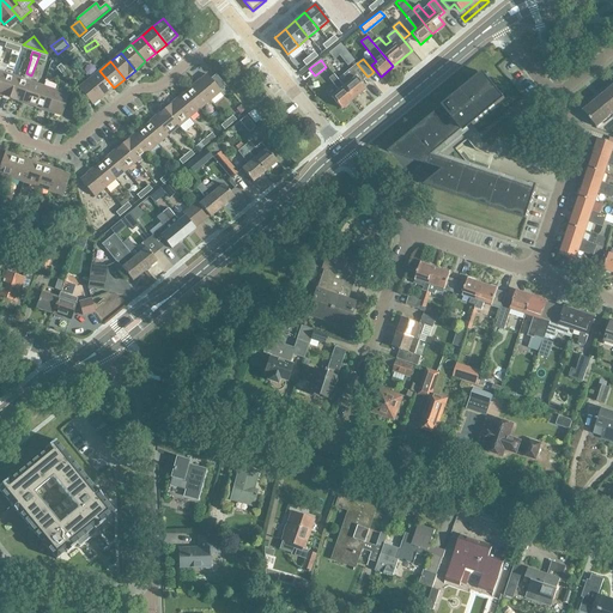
[(404,62),(381,82),(386,86),(408,68),(404,62)]
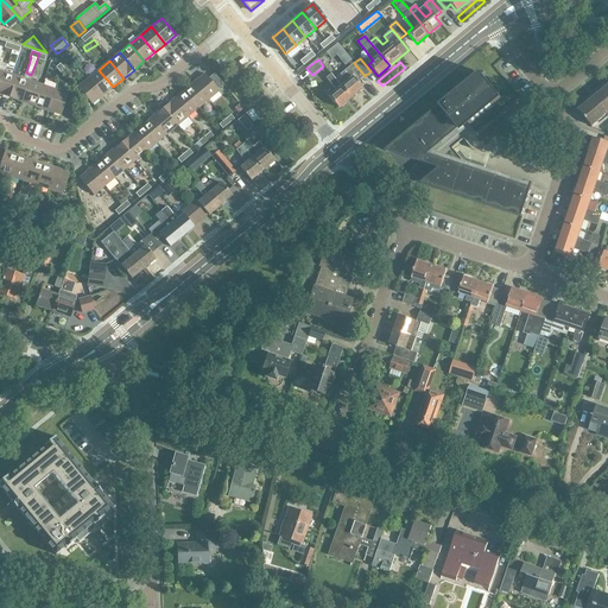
[(335,78),(350,99),(362,89),(356,82),(365,76),(354,63),(335,78)]
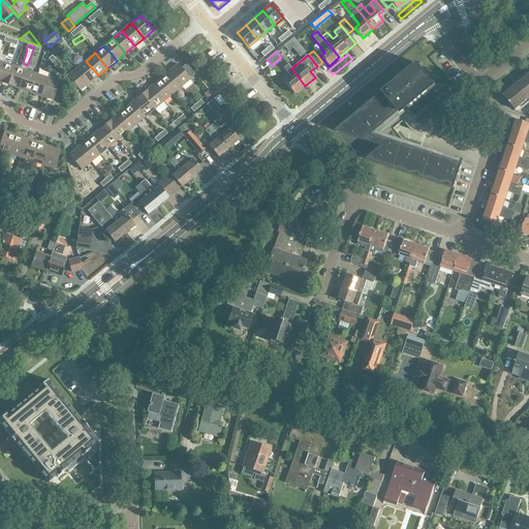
[(98,75),(86,61),(76,68),(89,83),(98,75)]
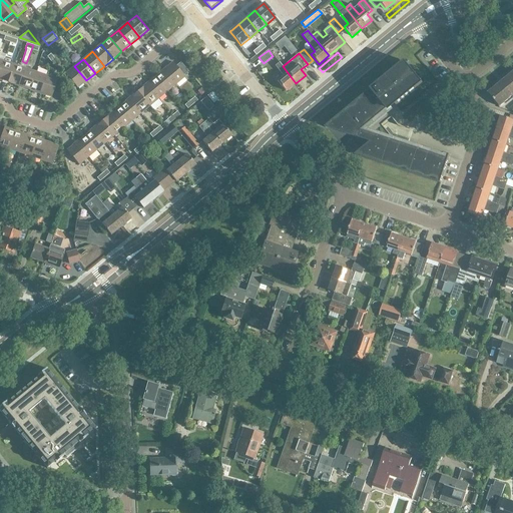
[(0,79),(8,82),(14,65),(3,61),(0,70),(0,79)]
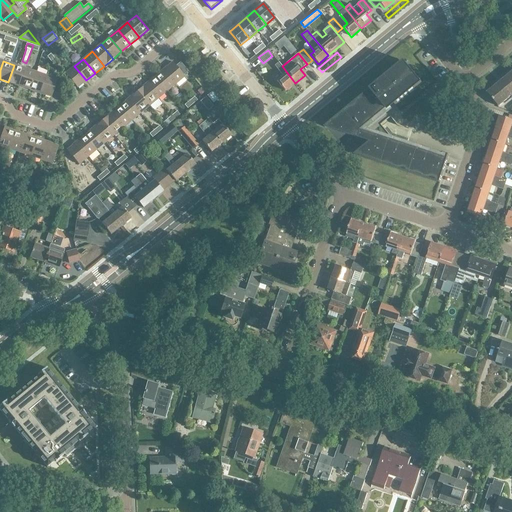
[(163,70),(175,84),(184,77),(183,75),(188,72),(180,63),(176,66),(172,62),(163,70)]
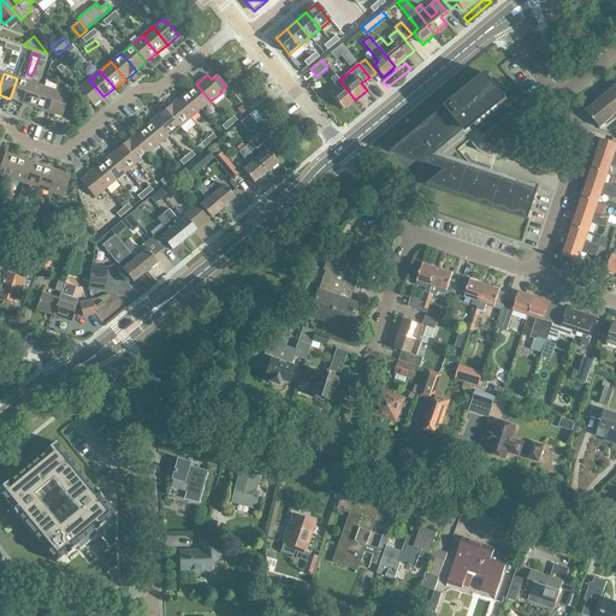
[(350,107),(349,105),(355,100),(339,80),(335,75),(330,80),(341,92),(333,98),(343,110),(344,108),(347,110),(350,107)]
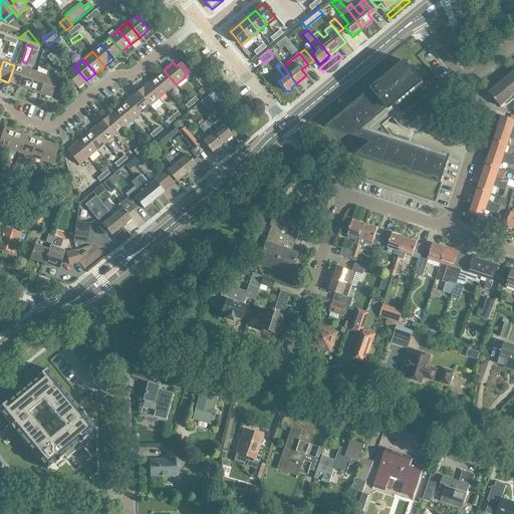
[(19,86),(25,68),(14,65),(8,82),(19,86)]
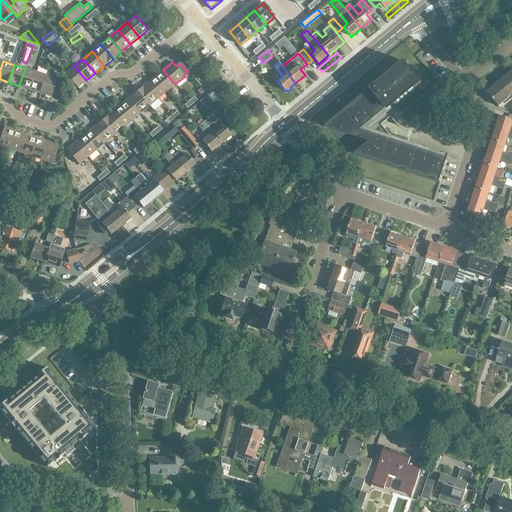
[(396,106),(418,87),(418,86),(414,82),(416,80),(412,75),(411,74),(406,69),(405,70),(400,65),(330,122),(337,131),(353,137),(361,130),(390,106),(388,104),(392,101),(396,106)]
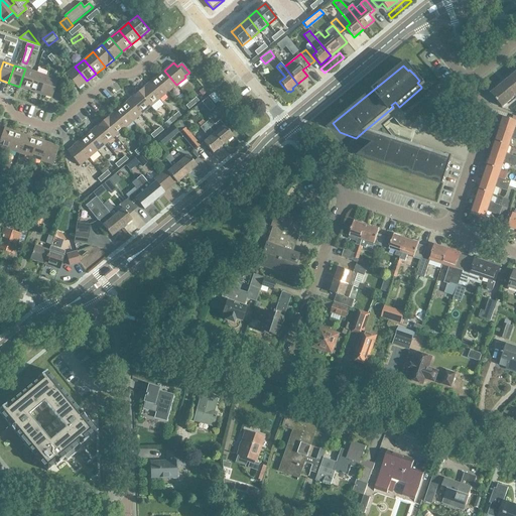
[(87,81),(75,67),(66,75),(78,89),(87,81)]
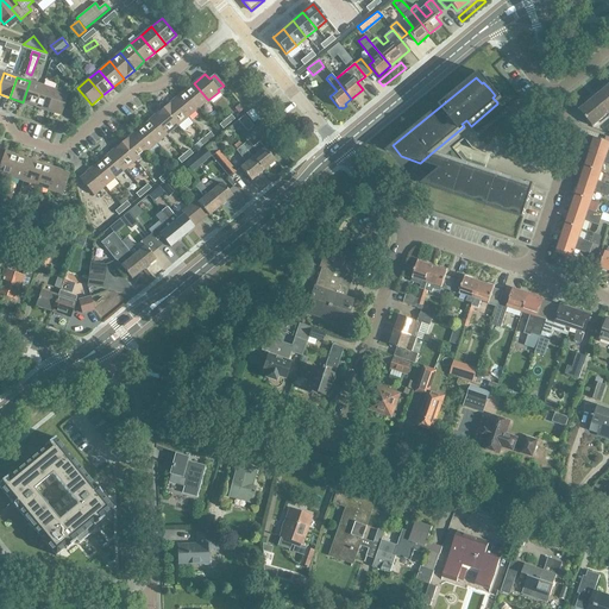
[(35,107),(43,86),(30,81),(23,102),(35,107)]
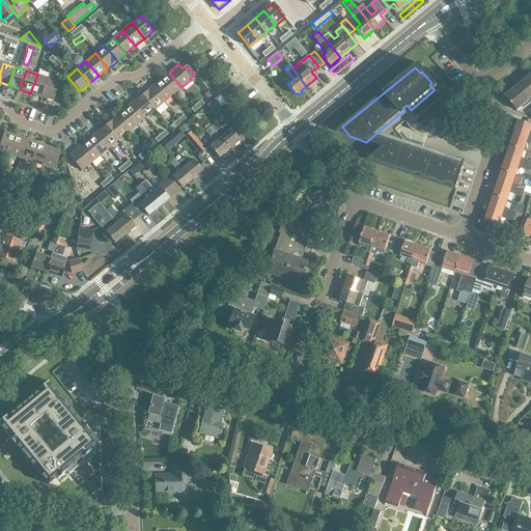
[(182,87),(169,73),(161,80),(173,95),(182,87)]
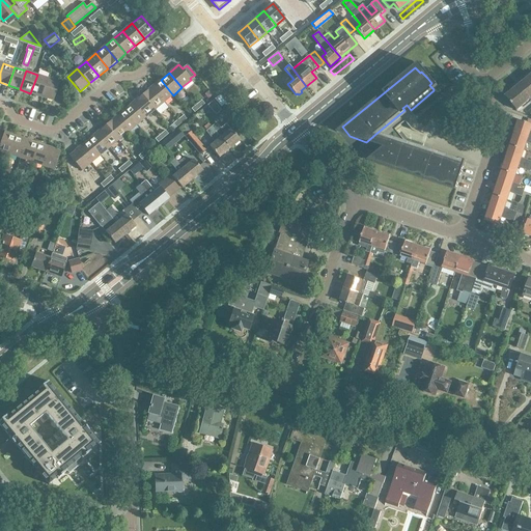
[(530,74),(518,85),(529,100),(530,98),(530,74)]
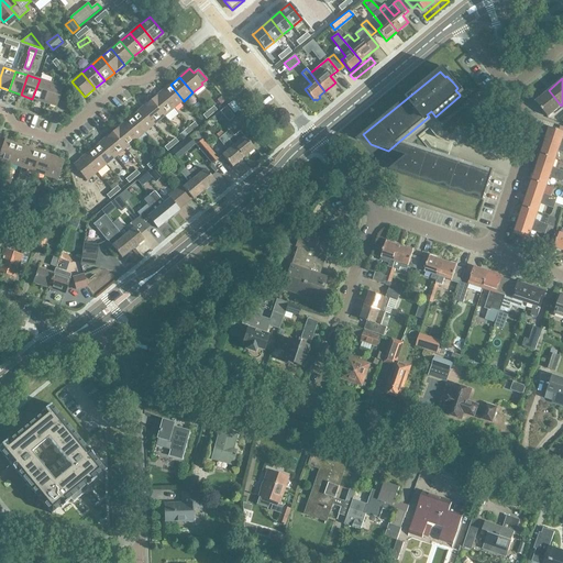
[(44,102),(51,84),(40,79),(32,99),(44,102)]
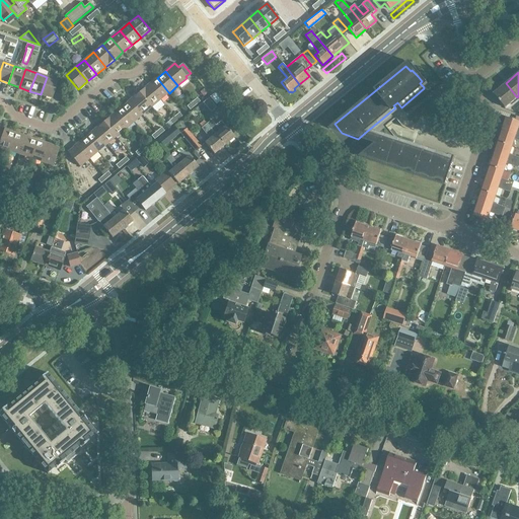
[(58,81),(47,77),(41,94),(52,98),(54,94),(61,96),(65,84),(58,82),(58,81)]
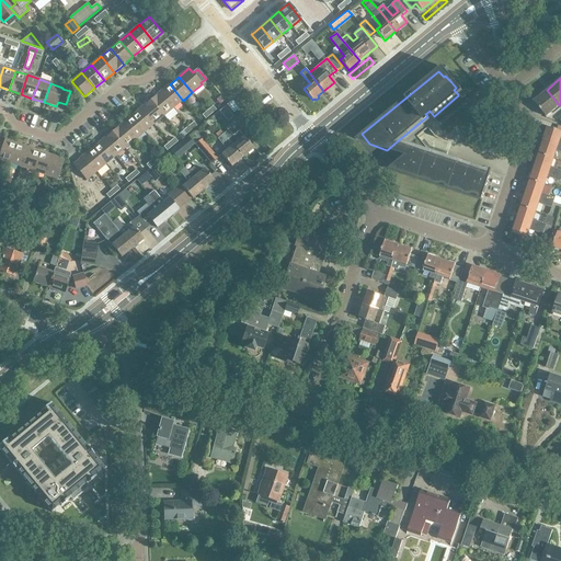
[(183,101),(170,84),(160,93),(173,109),(183,101)]
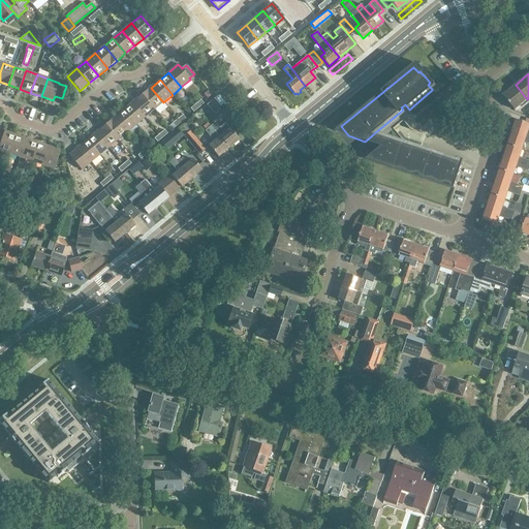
[(502,96),(514,111),(527,99),(516,85),(502,96)]
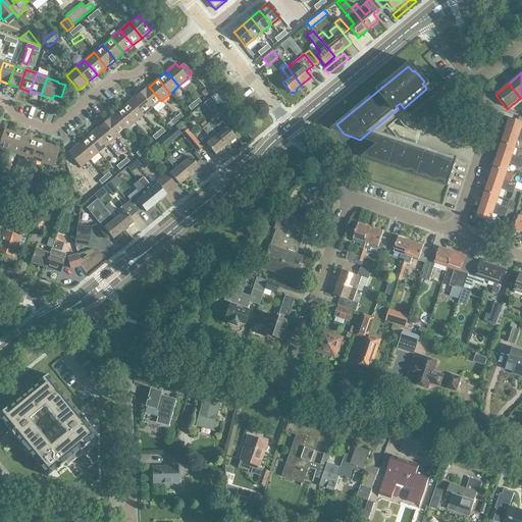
[(161,101),(149,87),(140,94),(152,108),(161,101)]
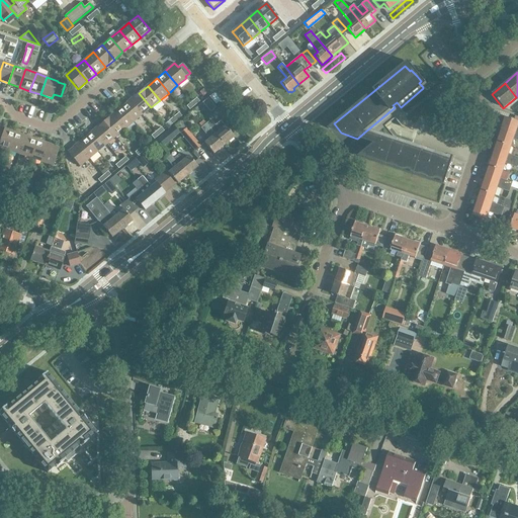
[(151,107),(139,93),(130,100),(142,115),(151,107)]
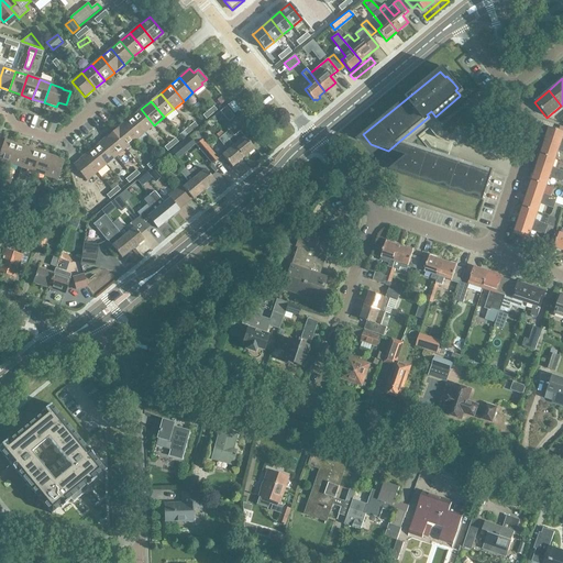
[(240,110),(233,101),(228,106),(234,114),(240,110)]
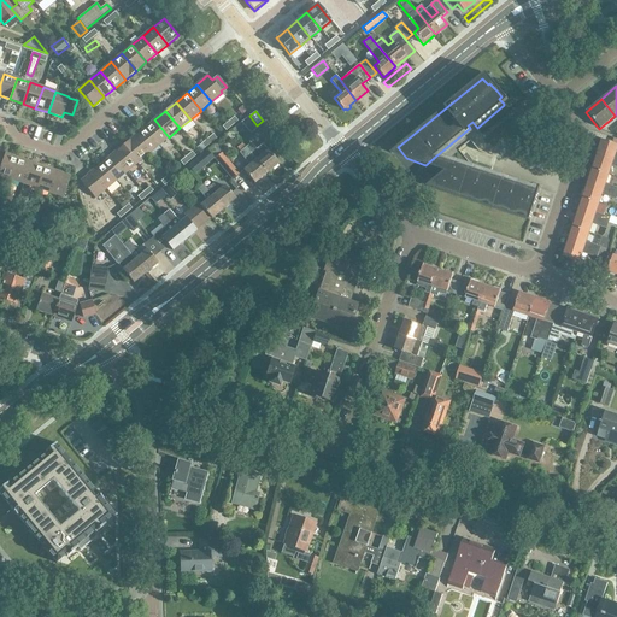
[(250,133),(256,127),(247,117),(231,130),(235,135),(245,128),(250,133)]
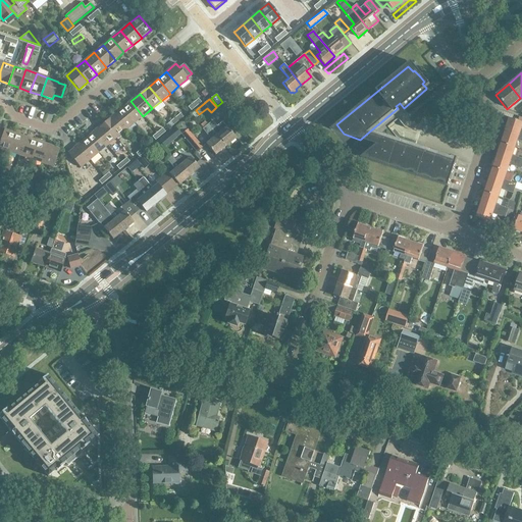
[(143,116),(131,101),(122,108),(135,123),(143,116)]
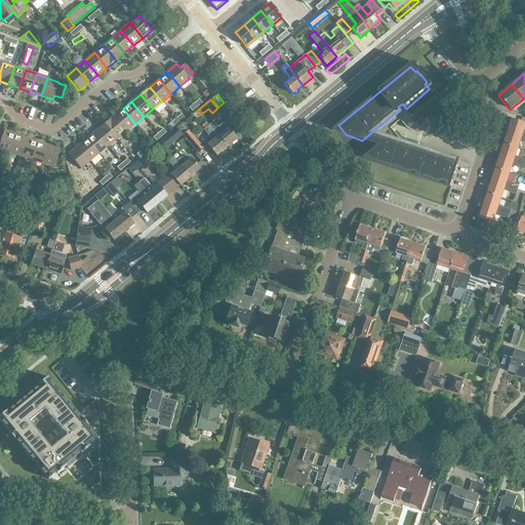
[(135,124),(123,109),(114,117),(126,131),(135,124)]
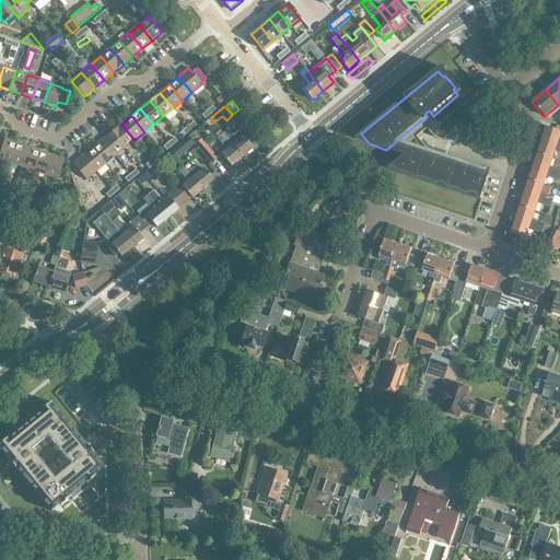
[(135,140),(121,125),(112,132),(125,148),(135,140)]
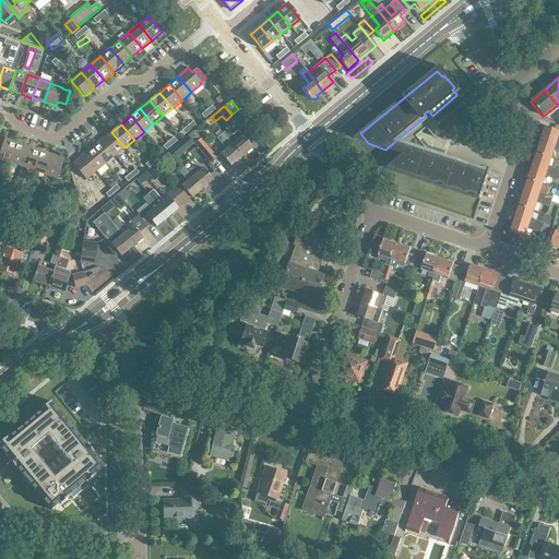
[(542,141),(556,145),(558,146),(558,139),(558,135),(558,131),(546,127),(542,141)]
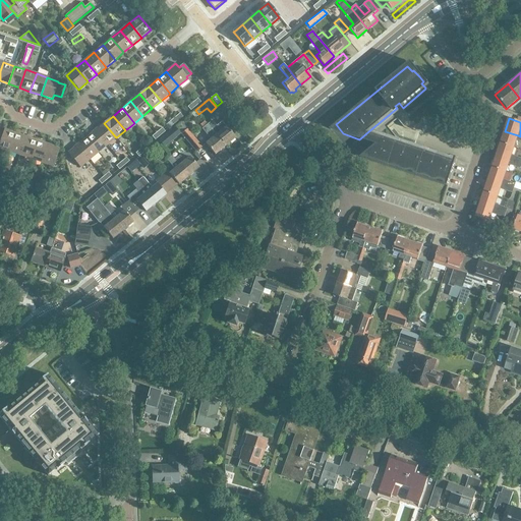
[(208,124),(225,147),(235,138),(222,122),(217,126),(212,120),(208,124)]
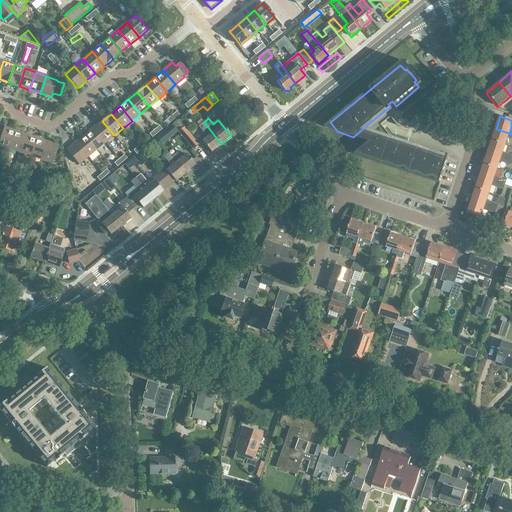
[(178,132),(184,127),(178,120),(172,125),(177,132),(178,132)]
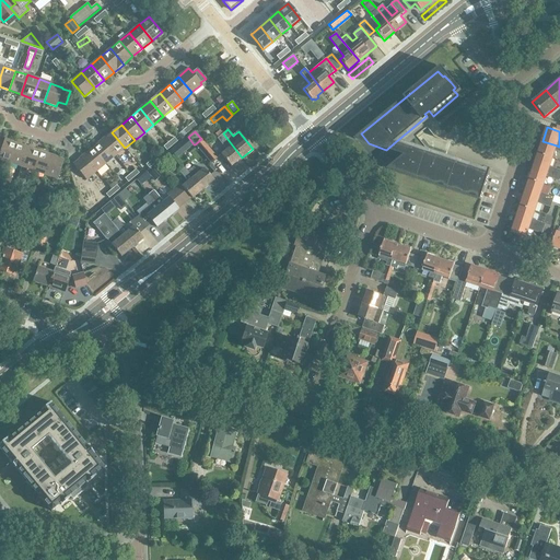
[(125,148),(112,132),(102,140),(115,156),(125,148)]
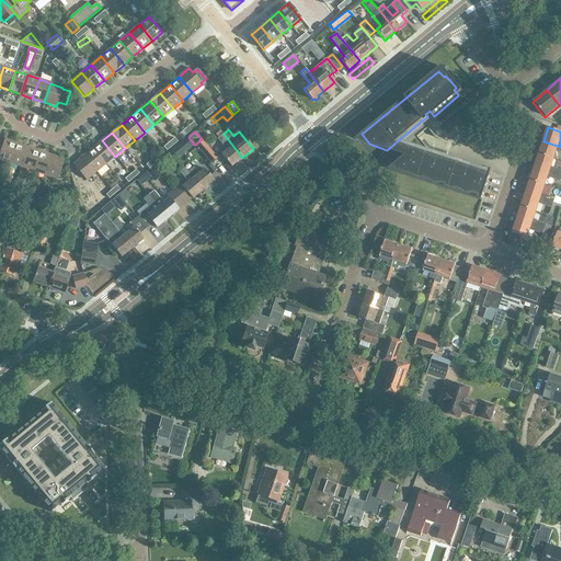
[(242,158),(224,134),(217,139),(227,150),(221,155),(231,167),(242,158)]
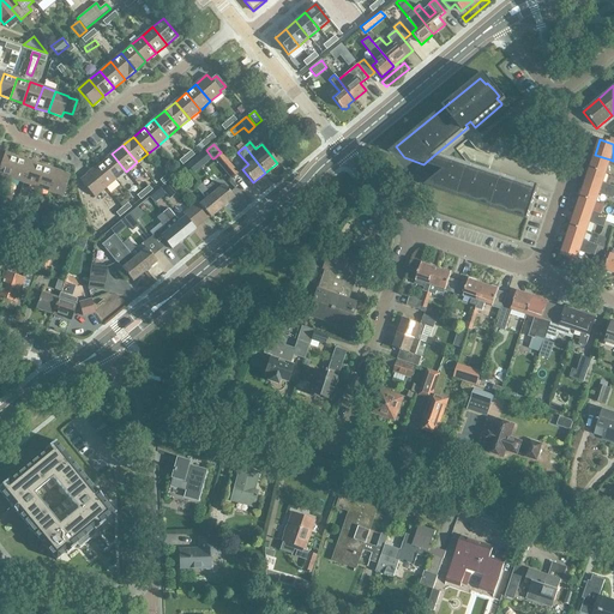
[(221,152),(214,158),(232,180),(239,173),(221,152)]
